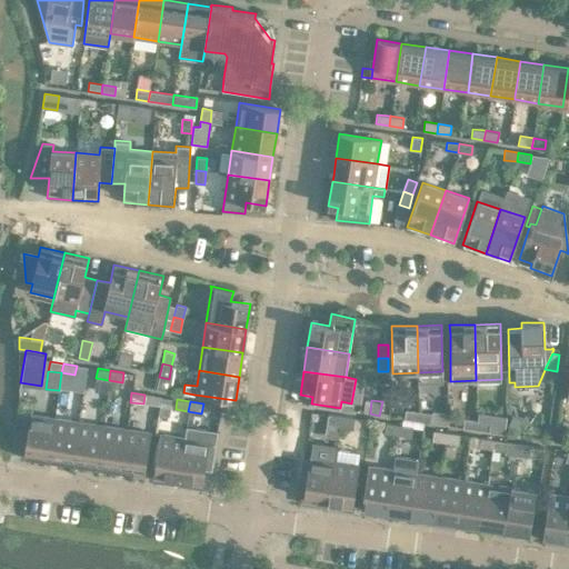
[(417,420),(418,411),(406,410),(405,418),(417,420)]
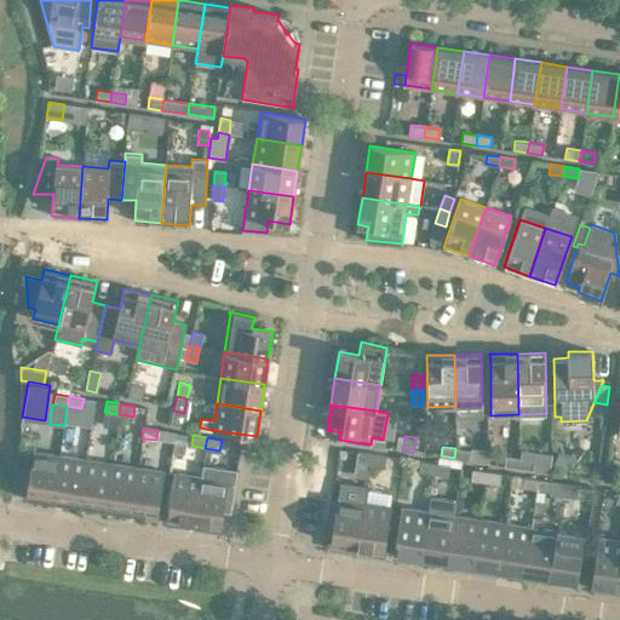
[(488,451),(471,448),(471,451),(455,448),(454,458),(488,463),(488,451)]
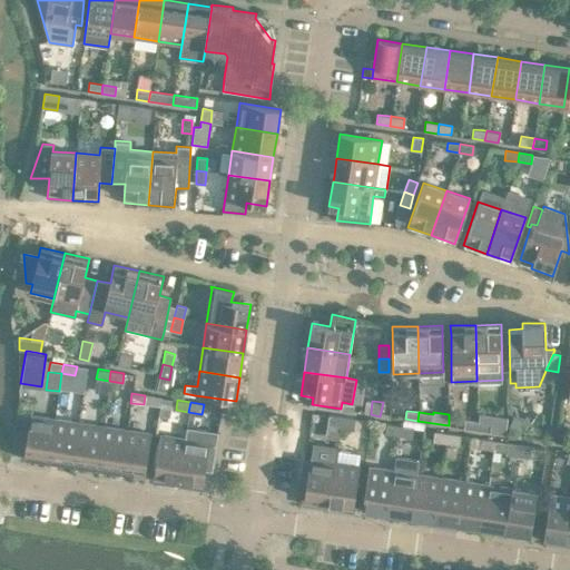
[(25,455),(48,460),(55,419),(30,414),(25,455)]
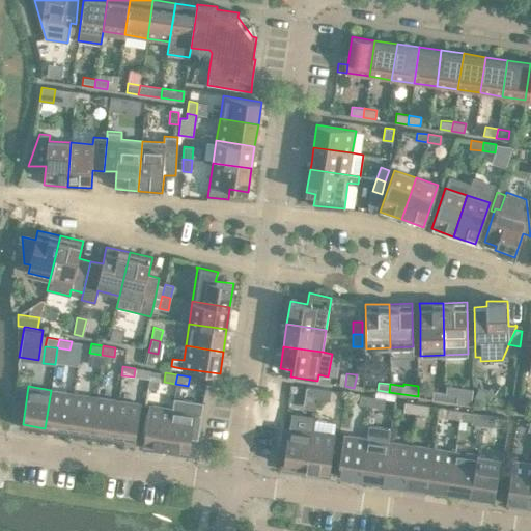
[(316,397),(318,388),(306,387),(304,395),(316,397)]
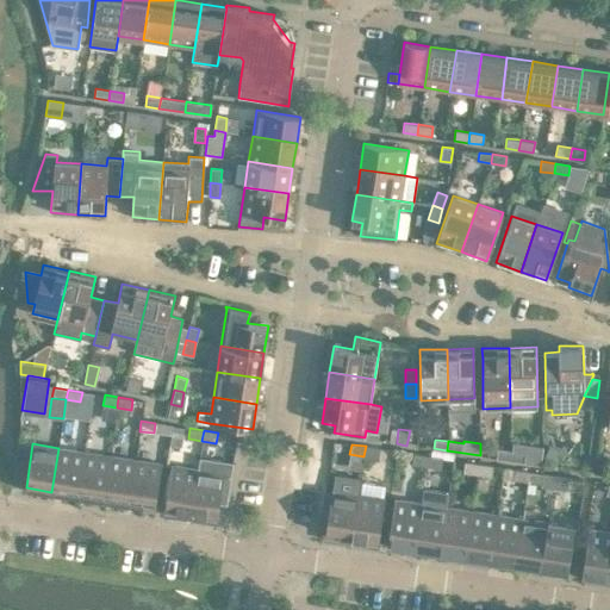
[(366,446),(363,456),(378,459),(379,448),(366,446)]
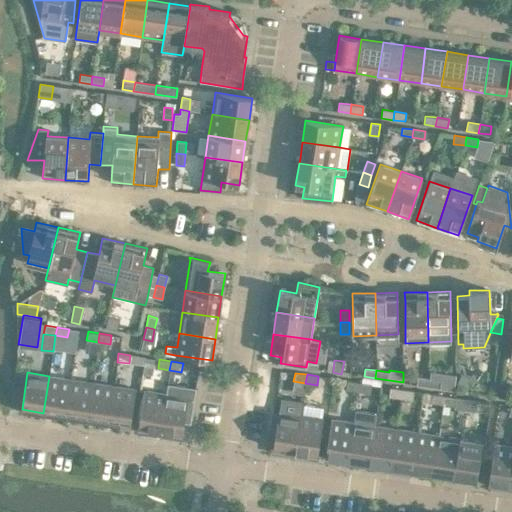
[(466,390),(469,383),(467,378),(461,375),(456,386),(466,390)]
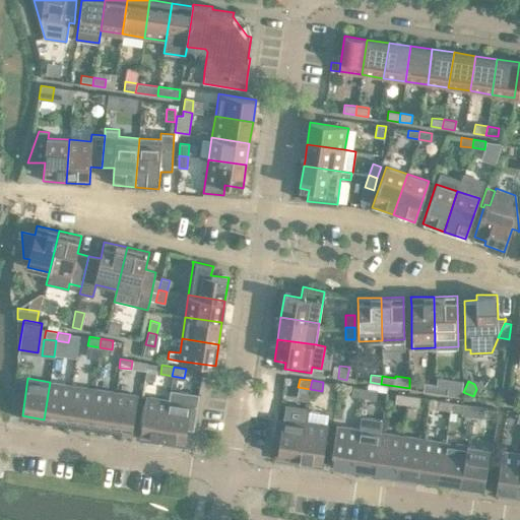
[(66,423),(72,385),(50,382),(44,419),(66,423)]
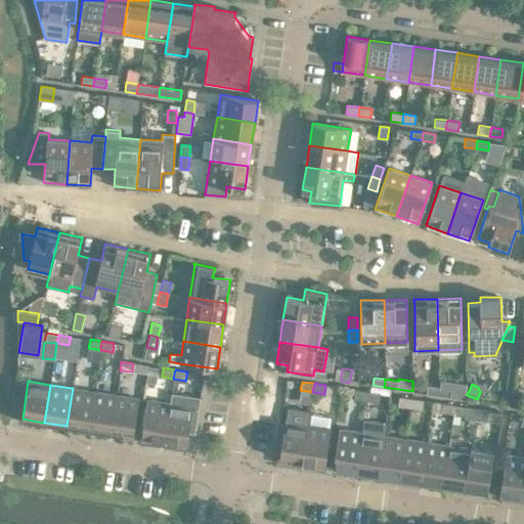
[(438,395),(439,387),(427,386),(426,393),(438,395)]
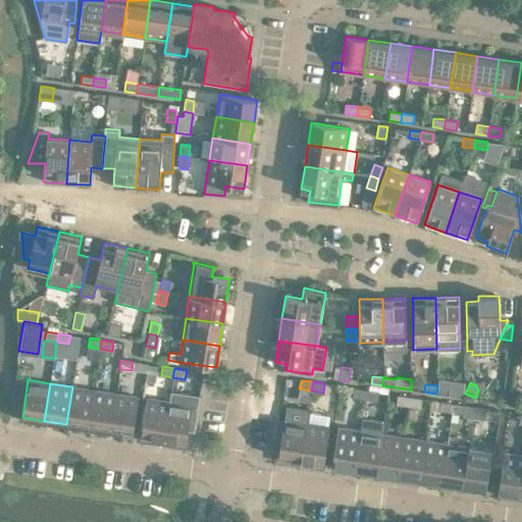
[(437,385),(436,394),(449,396),(450,387),(437,385)]
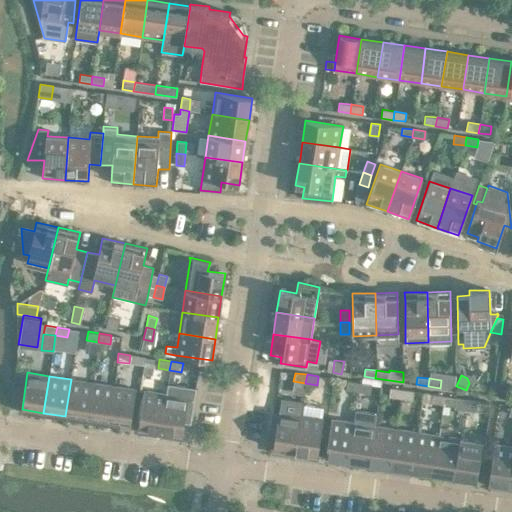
[(65,416),(86,419),(92,382),(71,379),(65,416)]
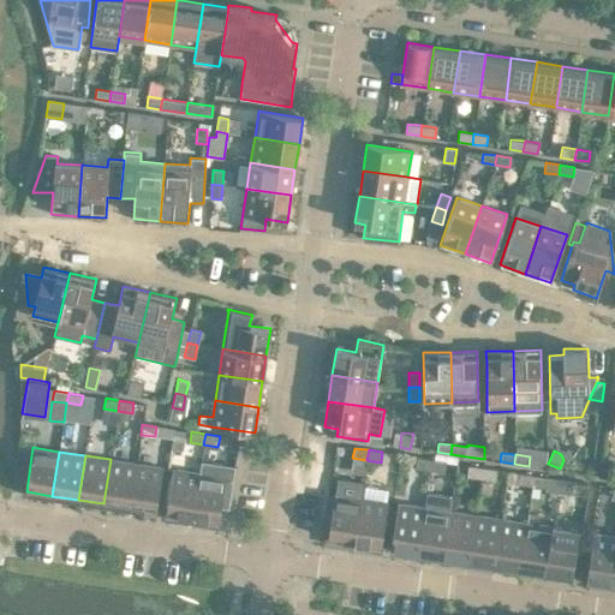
[(599,477),(614,479),(614,473),(614,457),(603,455),(599,477)]
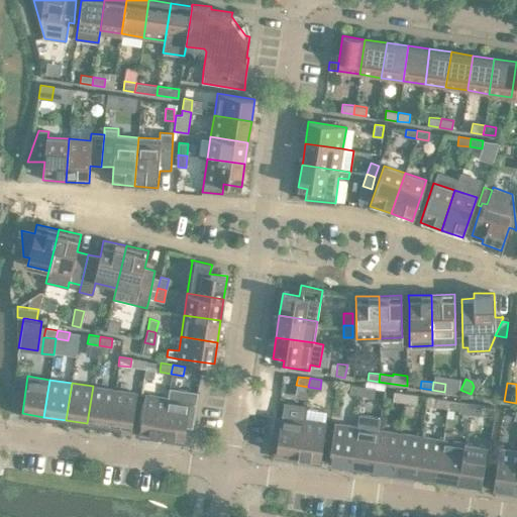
[(360,395),(363,386),(350,384),(349,393),(360,395)]
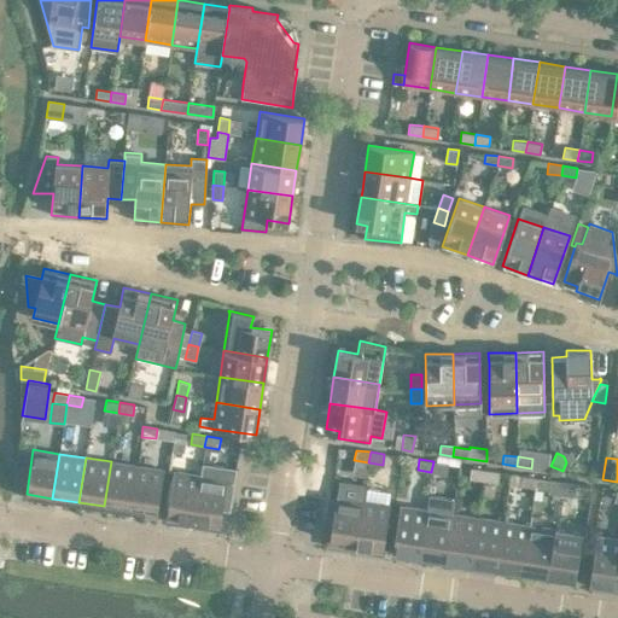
[(130,511),(136,465),(111,461),(104,506),(130,511)]
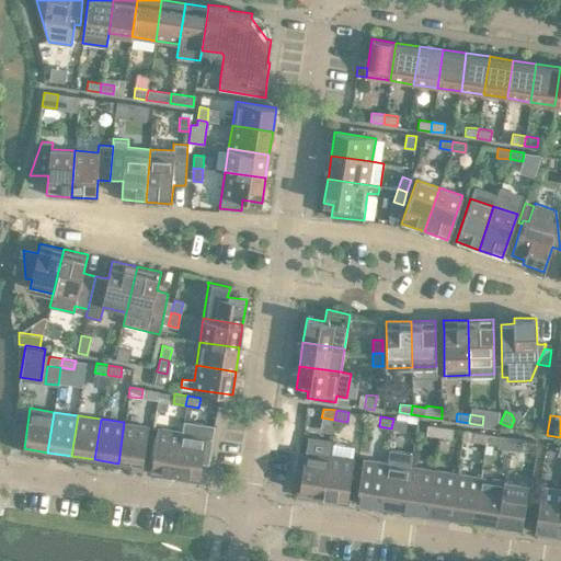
[(393,419),(391,428),(404,431),(407,421),(393,419)]
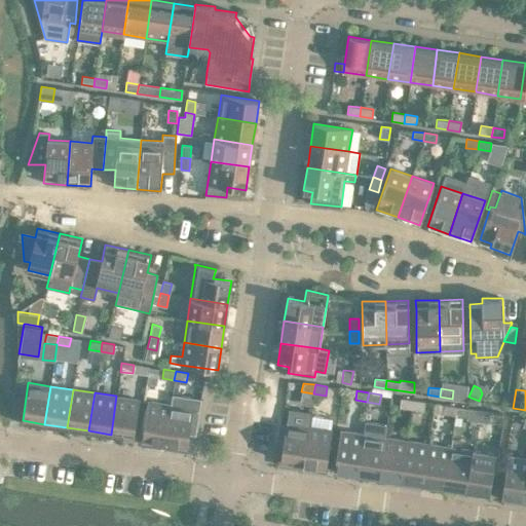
[(175,449),(187,451),(189,434),(195,435),(200,399),(172,395),(171,405),(164,443),(176,444),(175,449)]
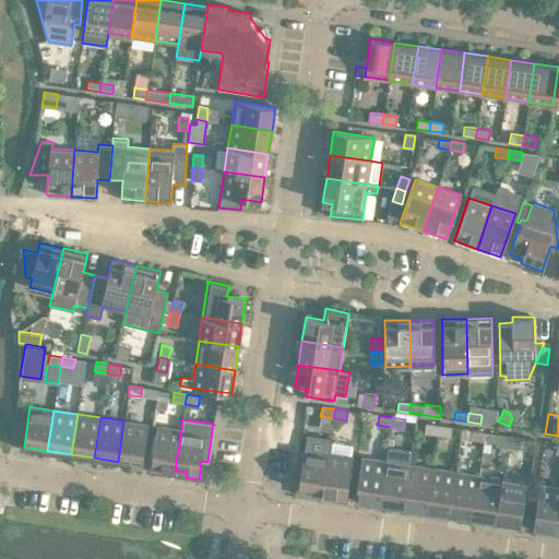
[(149,425),(123,420),(118,462),(142,465),(149,425)]
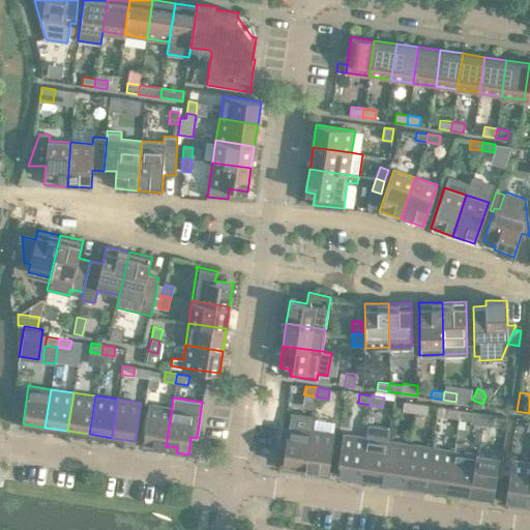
[(414,412),(416,403),(404,401),(402,410),(414,412)]
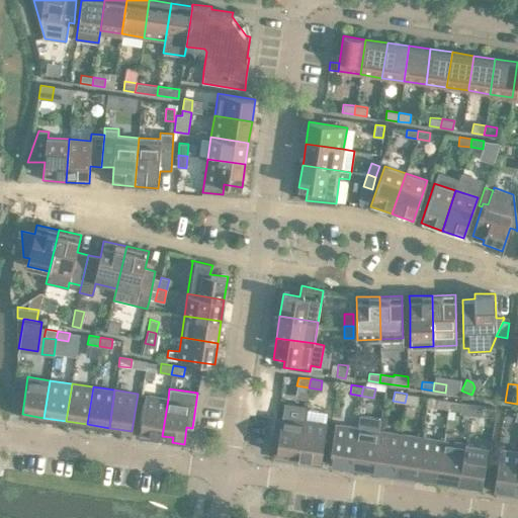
[(407,394),(405,403),(417,404),(419,396),(407,394)]
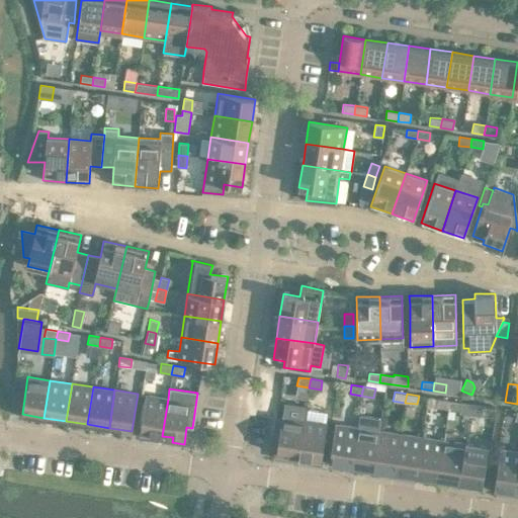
[(162,436),(168,399),(146,395),(139,437),(151,439),(151,434),(162,436)]
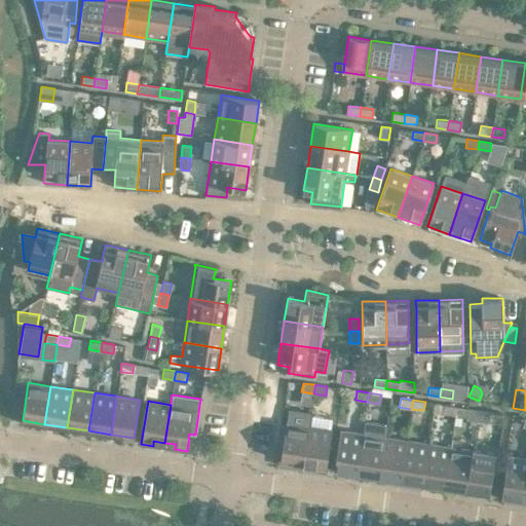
[(456,406),(444,405),(443,413),(455,415),(456,406)]
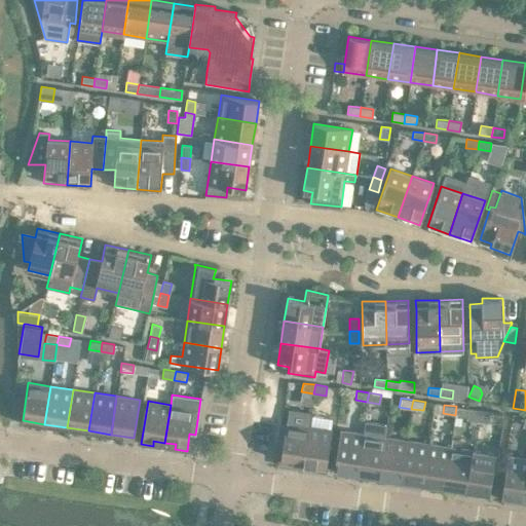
[(468,408),(456,406),(455,415),(467,417),(468,408)]
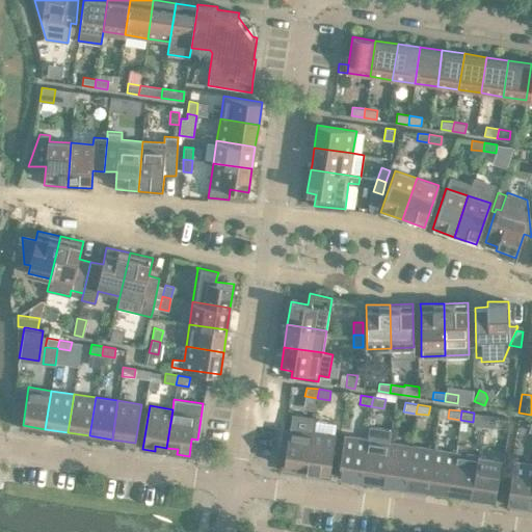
[(506,427),(507,418),(495,416),(494,425),(506,427)]
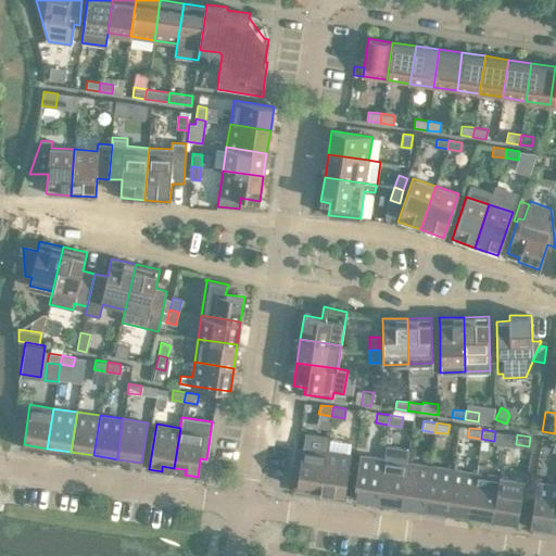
[(400,502),(406,462),(408,450),(386,445),(383,458),(377,498),(400,502)]
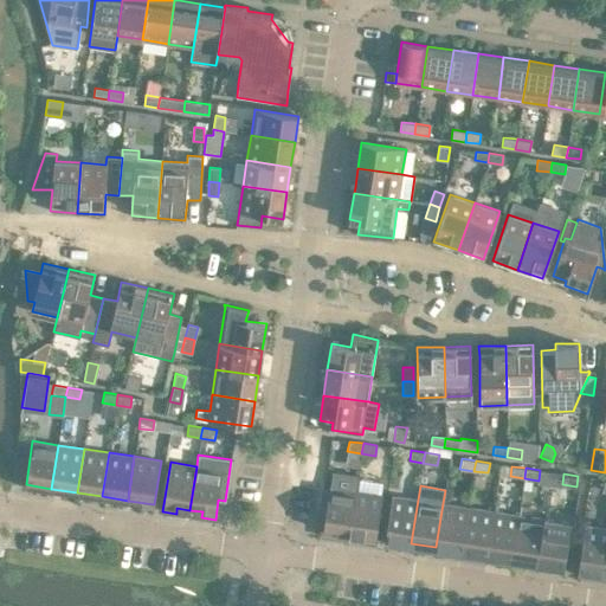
[(356,490),(329,487),(329,489),(323,528),(322,536),(336,537),(336,533),(349,534),(356,490)]
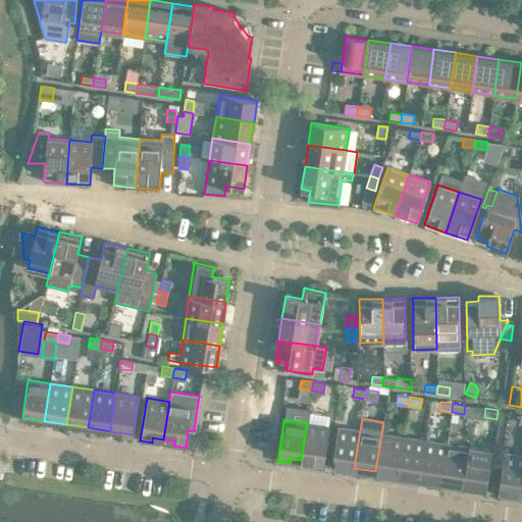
[(274,451),(273,454),(278,455),(283,421),(278,421),(274,451)]
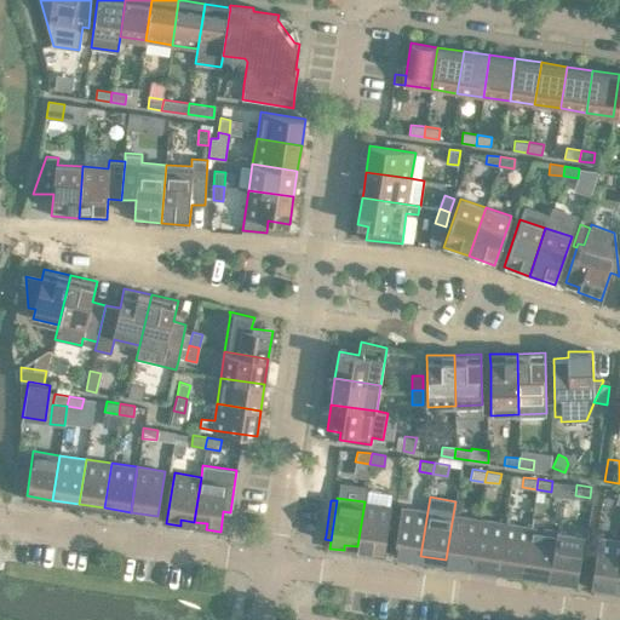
[(391,505),(365,501),(357,546),(371,549),(369,555),(384,556),(391,505)]
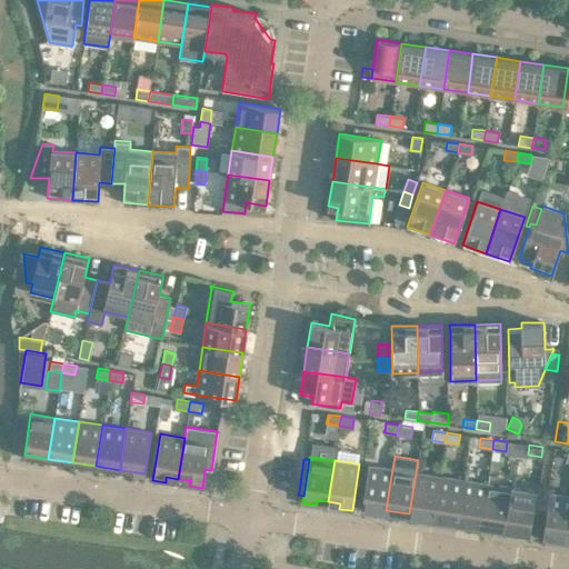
[(375,508),(386,510),(392,469),(368,466),(361,512),(373,513),(375,508)]
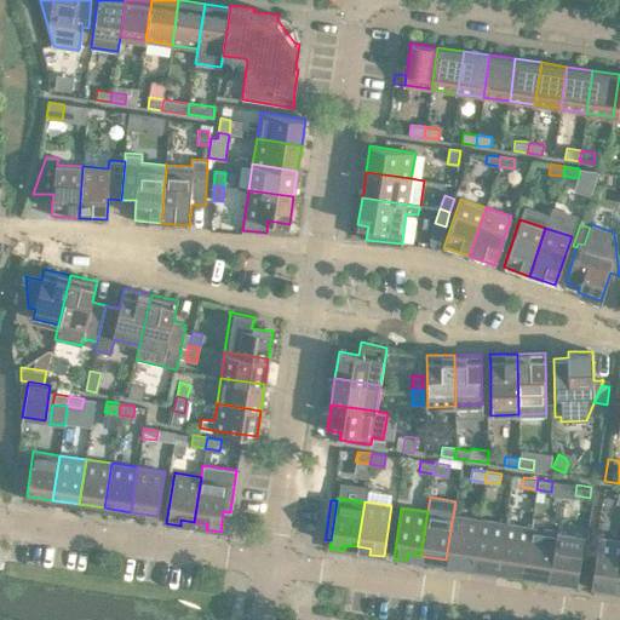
[(478,518),(453,515),(446,560),(472,564),(478,518)]
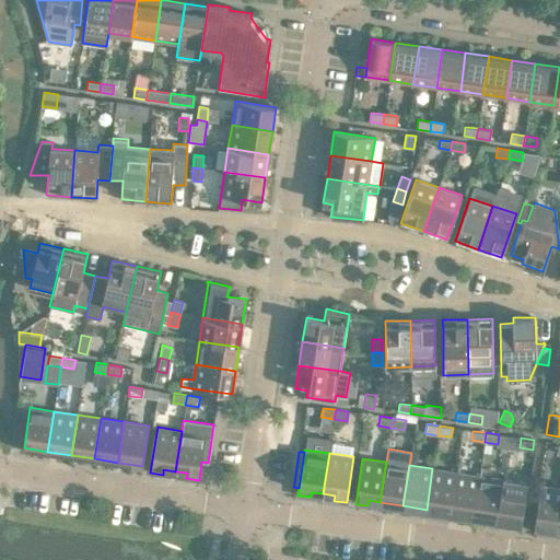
[(432,468),(427,510),(450,513),(456,473),(432,468)]
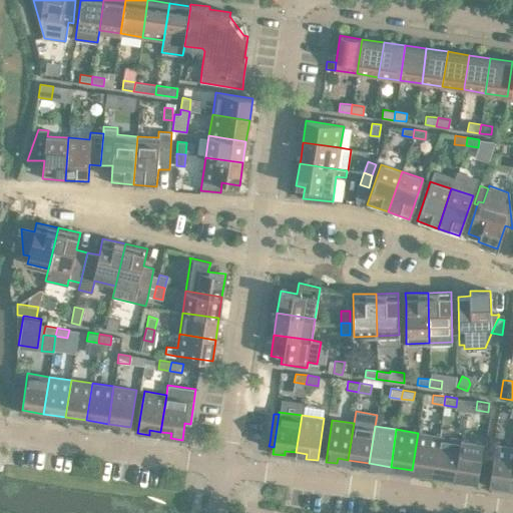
[(434,473),(439,436),(418,433),(412,470),(434,473)]
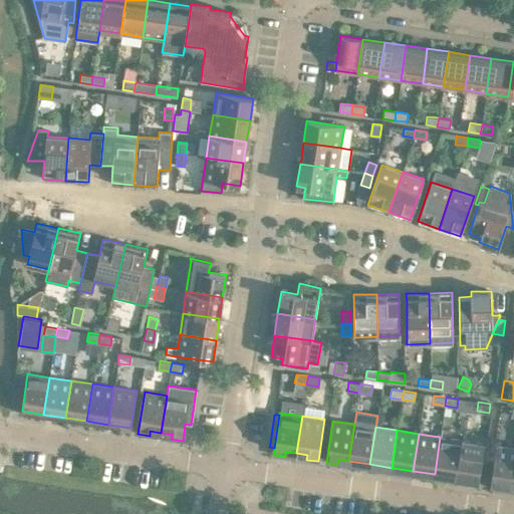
[(456,478),(462,440),(440,437),(435,474),(453,477),(456,478)]
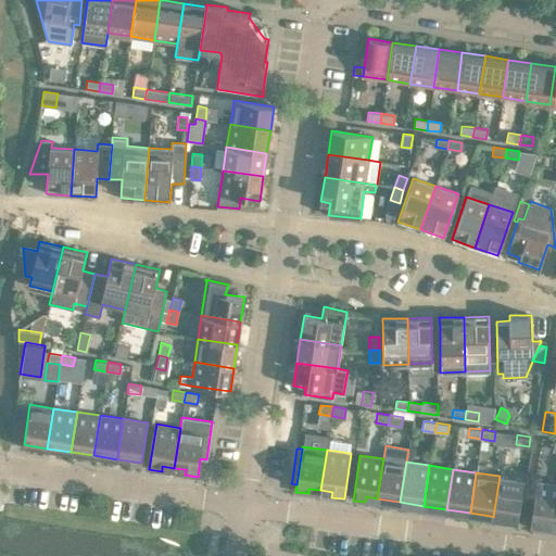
[(523,480),(500,476),(493,517),(490,516),(490,521),(504,523),(505,518),(517,520),(523,480)]
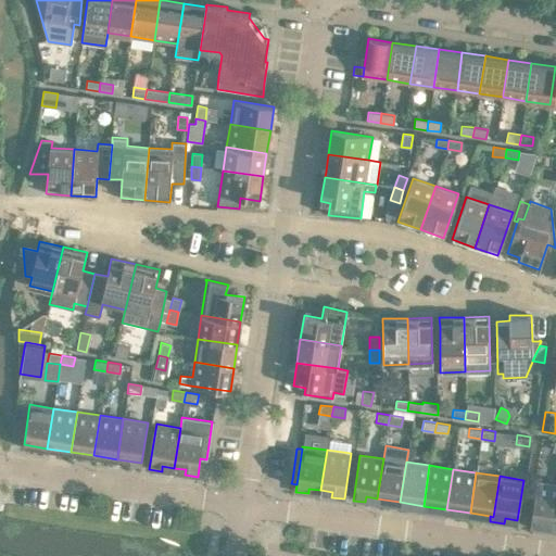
[(542,529),(554,531),(555,531),(555,526),(554,526),(555,514),(555,484),(536,481),(531,522),(543,523),(542,529)]
